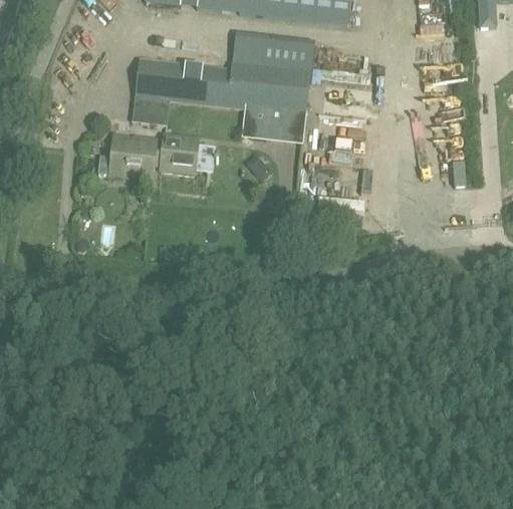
[(145,0),(145,2),(348,24),(350,0),(145,0)]
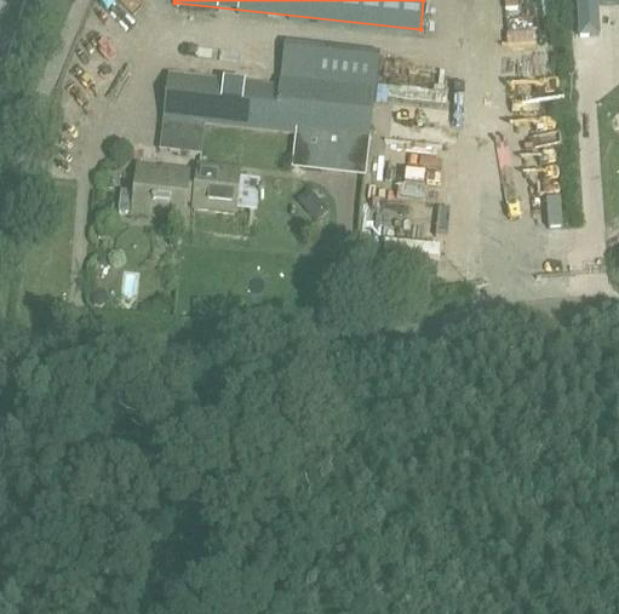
[(575,0),(578,33),(597,32),(596,0),(600,0),(600,1),(608,0),(575,0)]
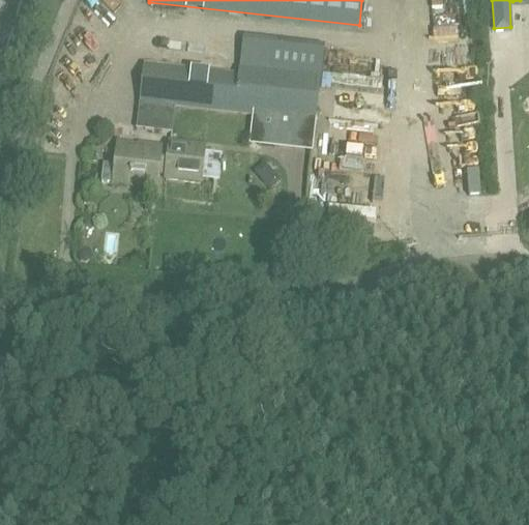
[(439,13),(441,48),(463,47),(461,11),(439,13)]
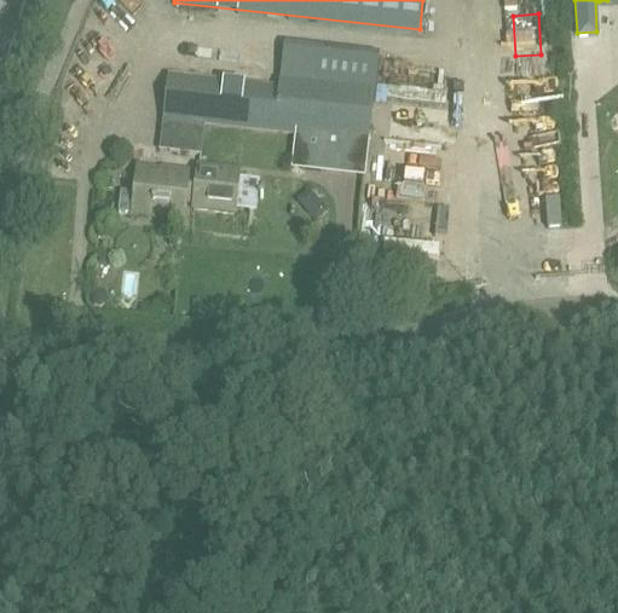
[(307,41),(283,38),(279,74),(374,86),(377,46),(307,39),(307,41)]
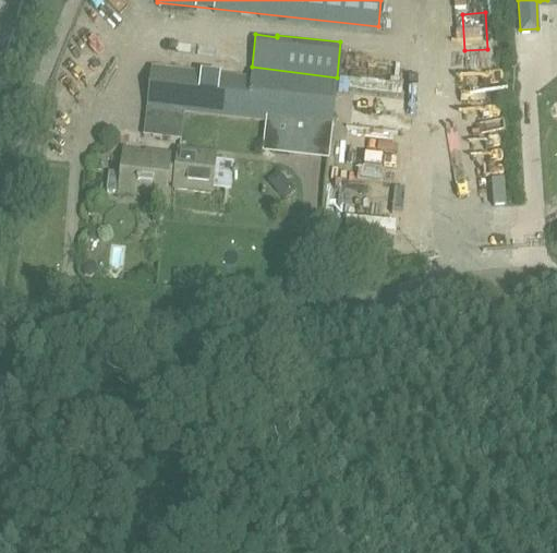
[(491,55),(463,56),(464,68),(491,67),(491,55)]
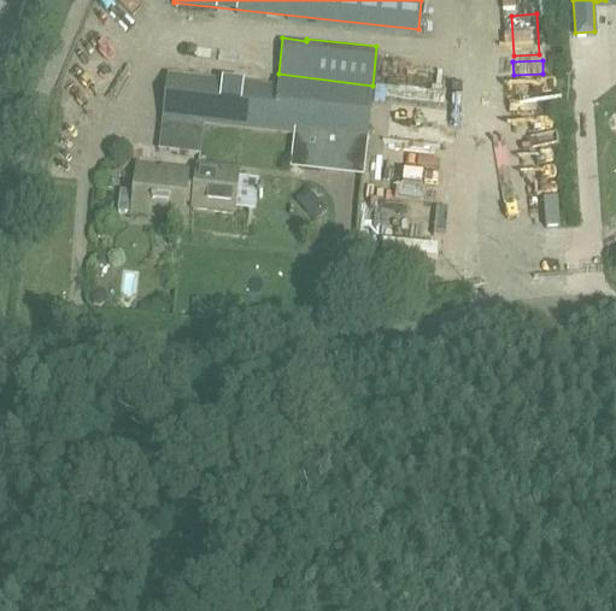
[(277,83),(168,70),(162,113),(171,115),(204,118),(365,137),(373,86),(279,74),(277,83)]
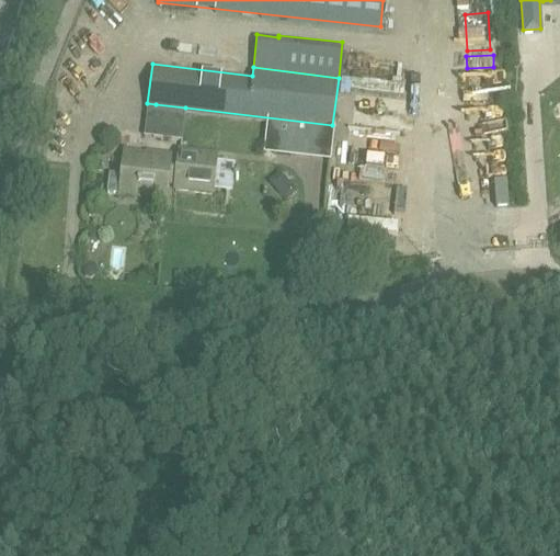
[(477,84),(458,84),(457,106),(478,108),(478,125),(498,125),(498,100),(477,100),(477,84)]
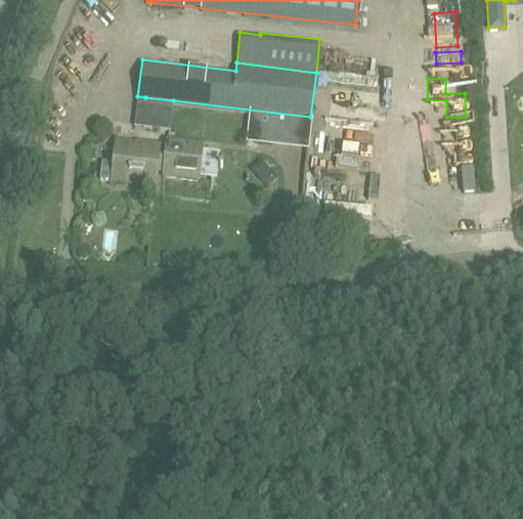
[(173,100),(145,97),(137,96),(133,123),(169,127),(173,100)]
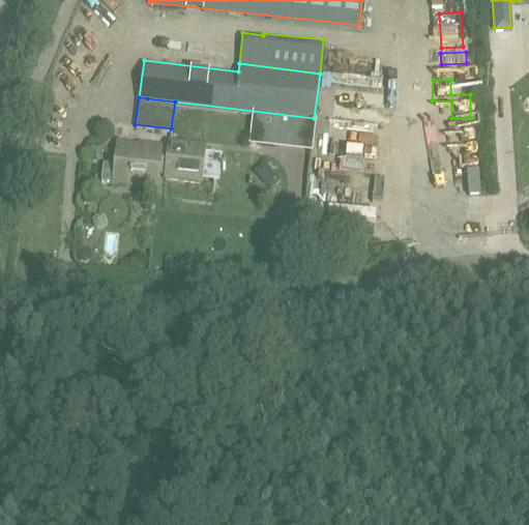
[(334,127),(333,144),(359,146),(360,130),(334,127)]
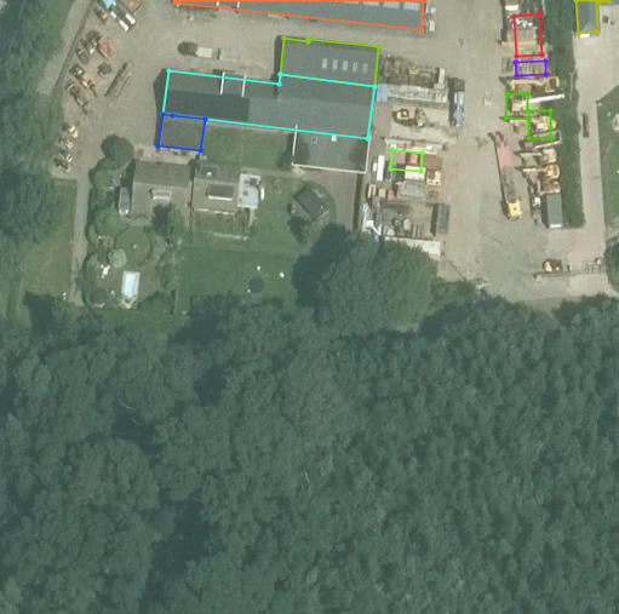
[(234,210),(239,166),(213,164),(212,171),(199,170),(199,167),(161,162),(160,172),(136,170),(133,188),(120,187),(118,207),(131,210),(131,212),(182,217),(184,199),(194,199),(193,205),(234,210)]
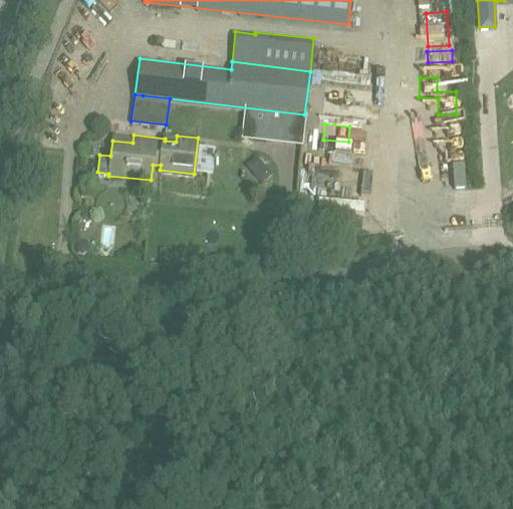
[(420,161),(422,174),(432,173),(428,143),(419,144),(421,161),(420,161)]
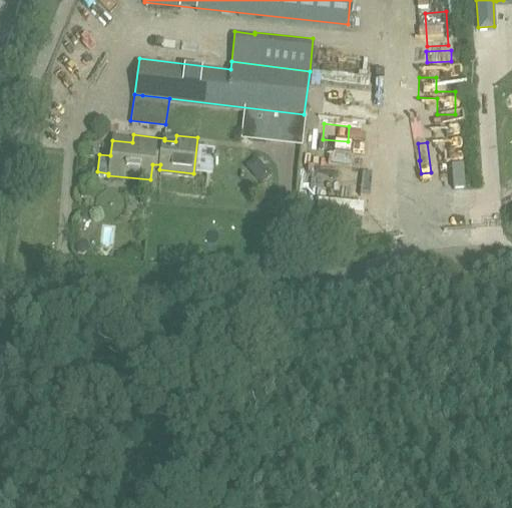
[(332,164),(333,152),(316,151),(315,163),(332,164)]
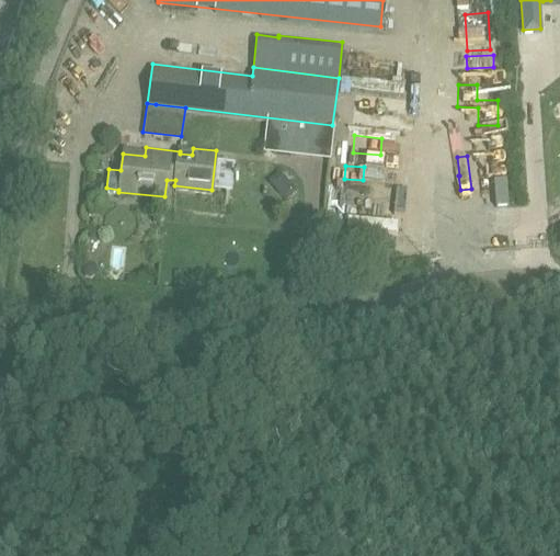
[(414,223),(414,211),(389,210),(388,222),(414,223)]
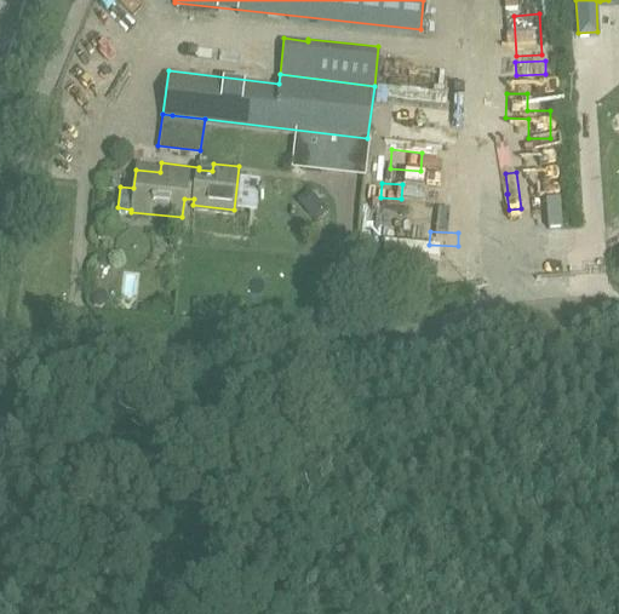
[(464,250),(485,252),(486,239),(465,237),(464,250)]
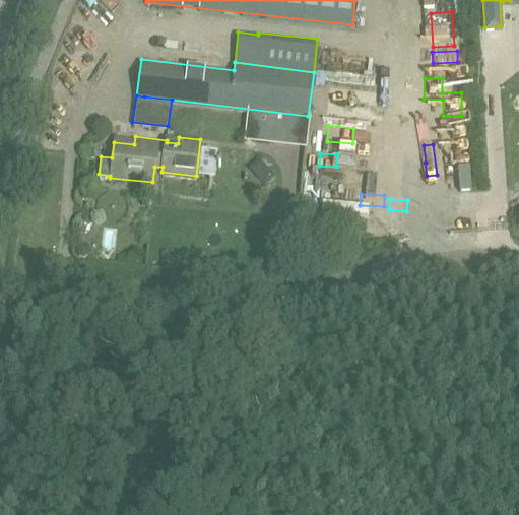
[(82,254),(87,252),(89,247),(87,242),(81,240),(77,242),(75,248),(77,252),(82,254)]
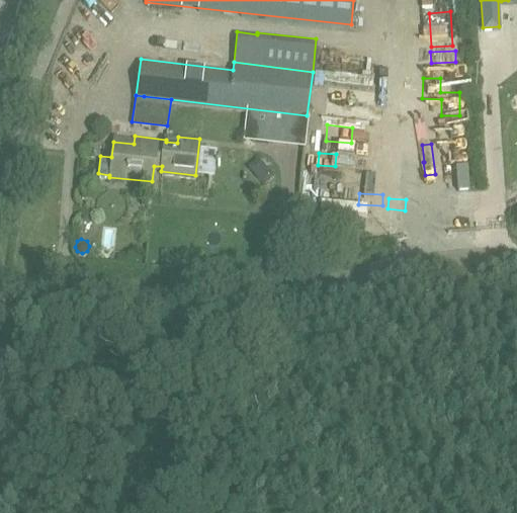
[(38,339),(38,326),(21,325),(21,338),(38,339)]
